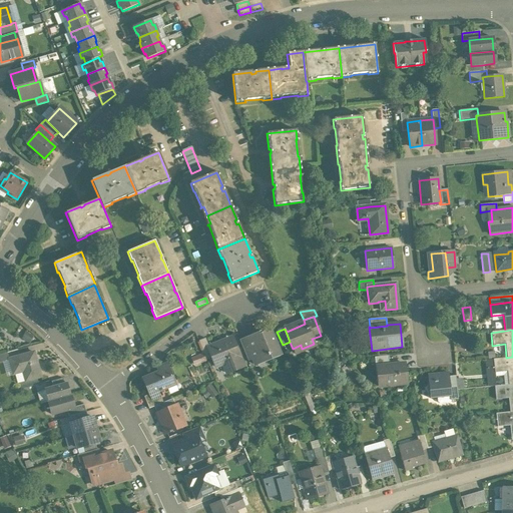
[(260,332),(244,338),(245,339),(253,359),(254,362),(269,356),(271,360),(281,356),(270,331),(261,334),(260,332)]
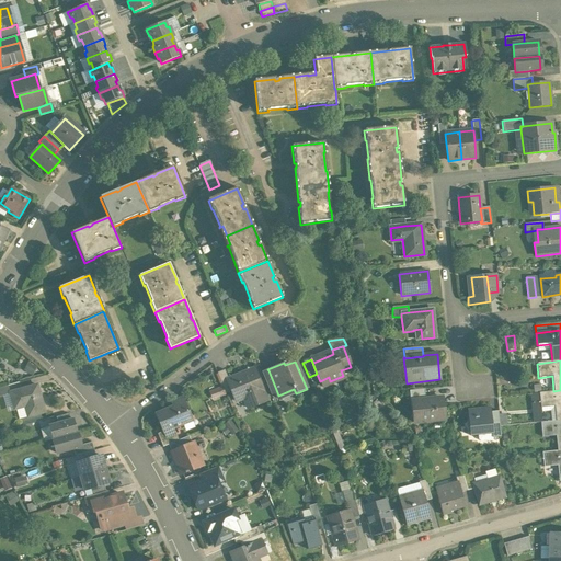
[(228,379),(224,370),(217,373),(226,393),(231,391),(227,379),(228,379)]
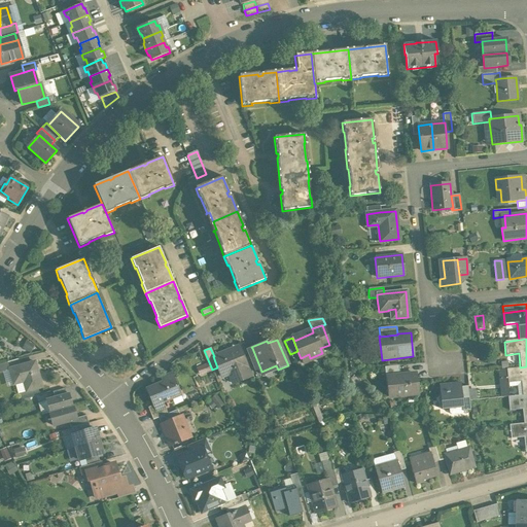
[(260,369),(252,348),(246,350),(254,371),(260,369)]
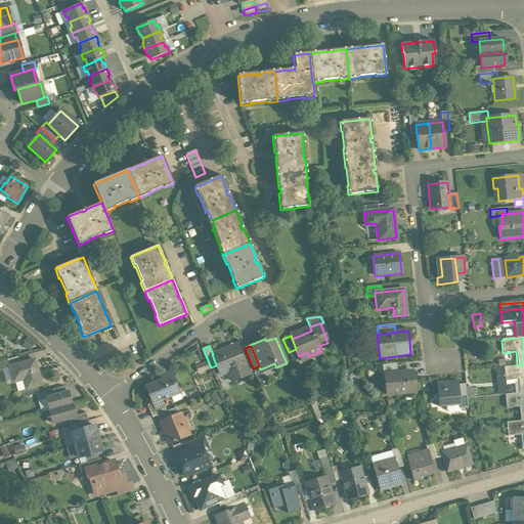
[(213,354),(212,354),(216,365),(219,373),(220,373),(220,372),(226,369),(231,382),(249,375),(237,348),(228,352),(226,348),(213,354)]
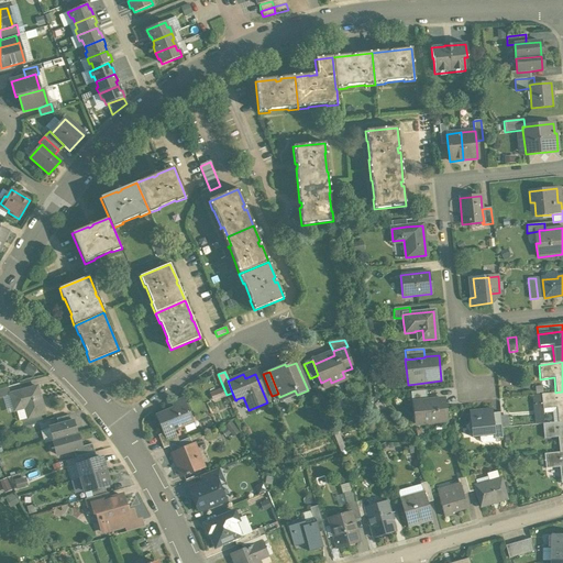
[(37,386),(10,394),(10,395),(14,411),(25,408),(29,419),(45,414),(37,386)]
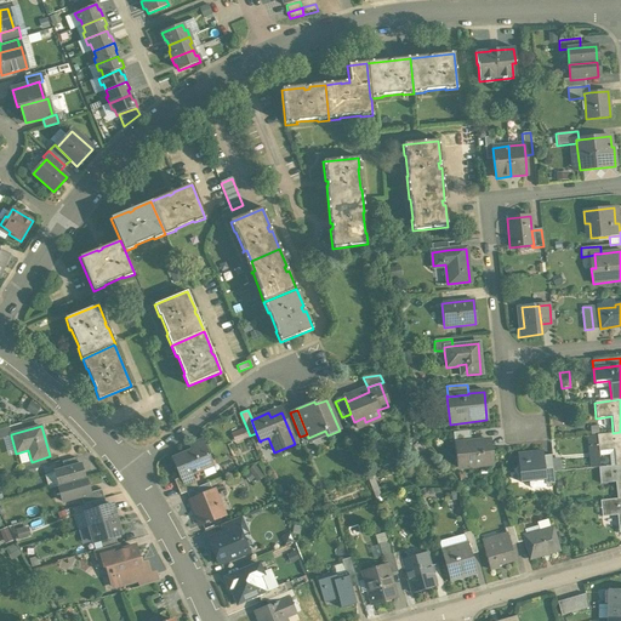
[(9,427),(0,429),(0,438),(11,436),(11,434),(9,427)]
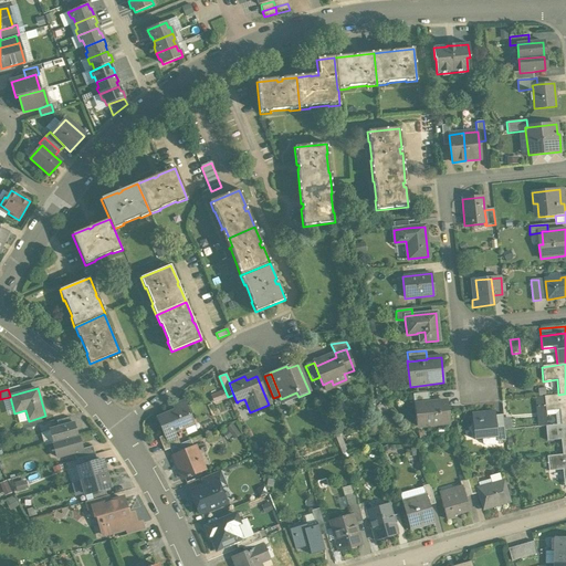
[(428,392),(412,395),(413,406),(420,406),(420,405),(429,404),(428,392)]
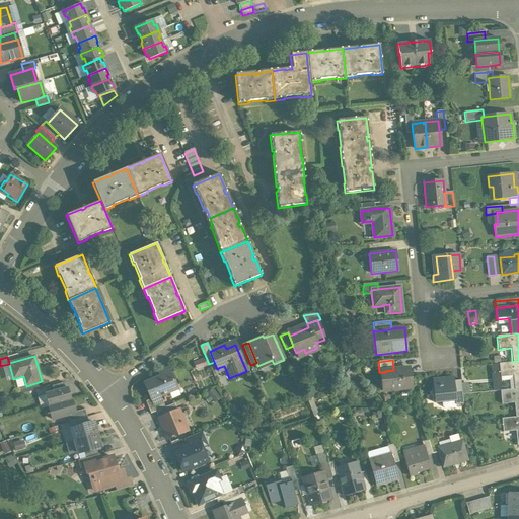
[(518,361),(512,362),(498,364),(500,377),(500,375),(512,373),(512,376),(514,390),(518,388),(518,361)]
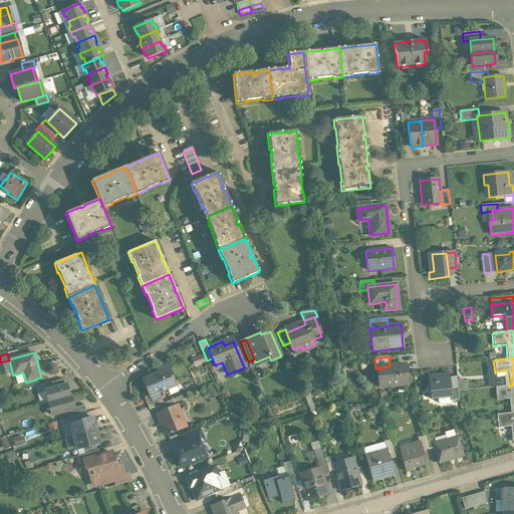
[(167,364),(157,368),(159,372),(143,379),(149,396),(150,397),(159,393),(169,389),(168,386),(174,382),(167,364)]
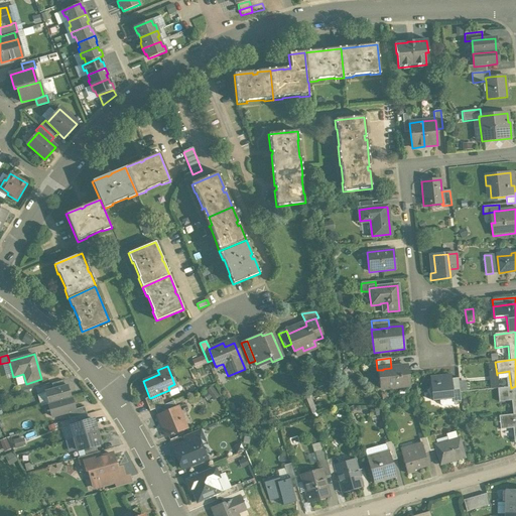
[(391,368),(383,369),(383,370),(384,379),(380,379),(381,389),(408,386),(406,366),(391,368)]
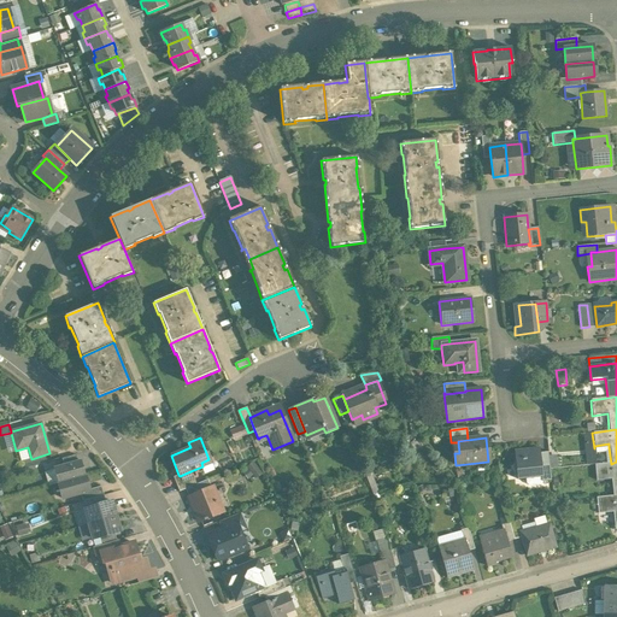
[(594,448),(595,453),(604,452),(605,464),(611,464),(609,447),(594,448)]
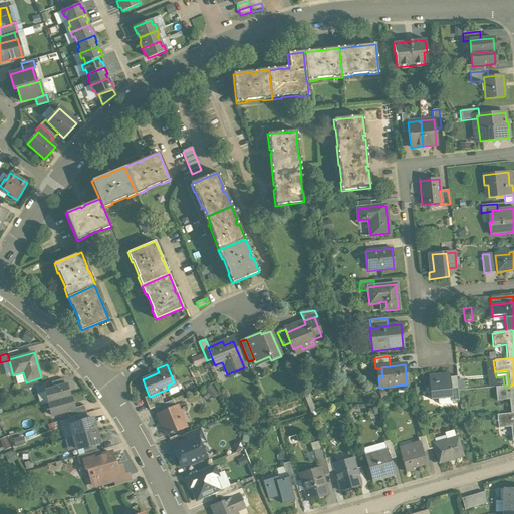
[(449,373),(428,375),(430,400),(451,398),(449,377),(449,373)]
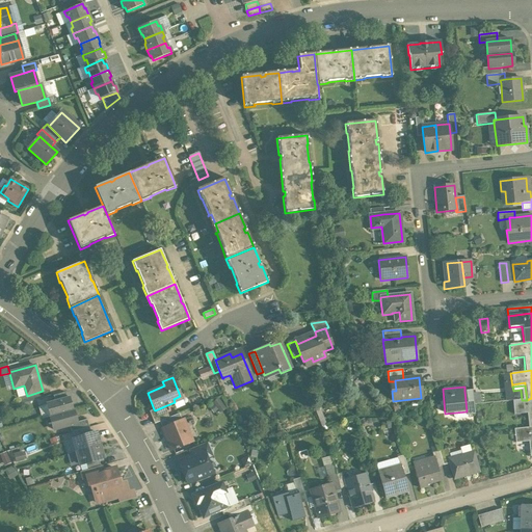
[(472,390),(464,391),(467,411),(467,416),(475,415),(472,390)]
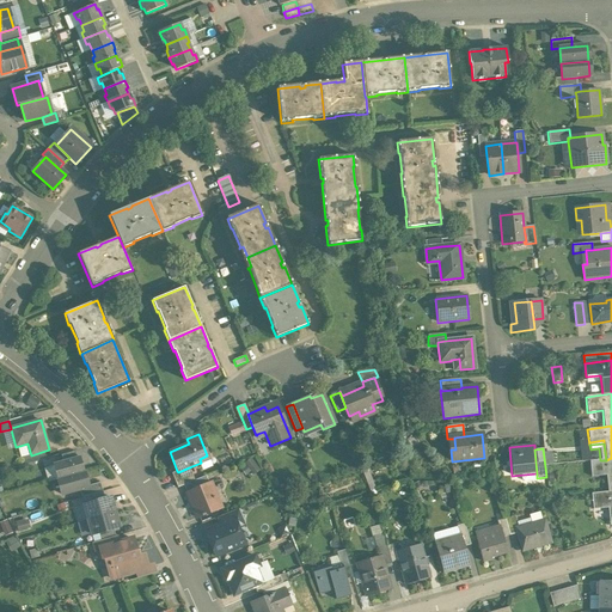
[(75,452),(61,456),(63,465),(78,460),(75,452)]
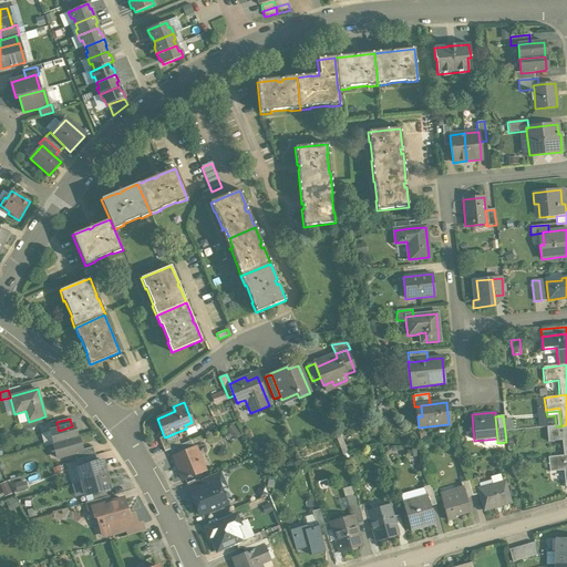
[(556,426),(546,428),(547,442),(562,441),(563,456),(566,455),(566,424),(562,426),(556,426)]
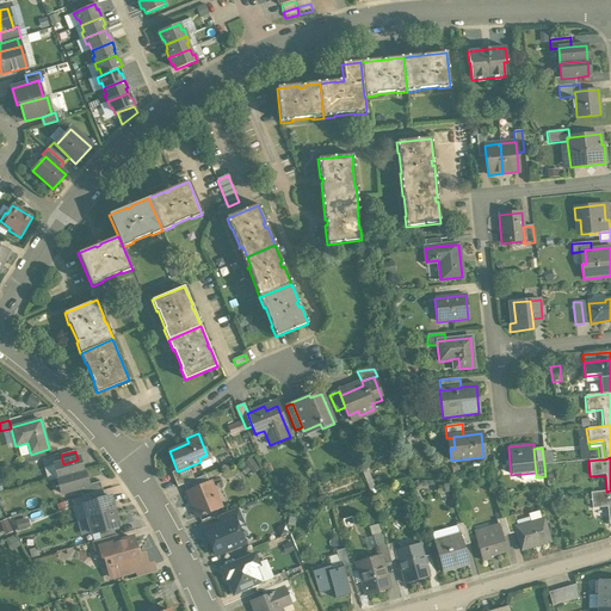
[(63,464),(54,467),(57,480),(84,471),(81,458),(63,464)]
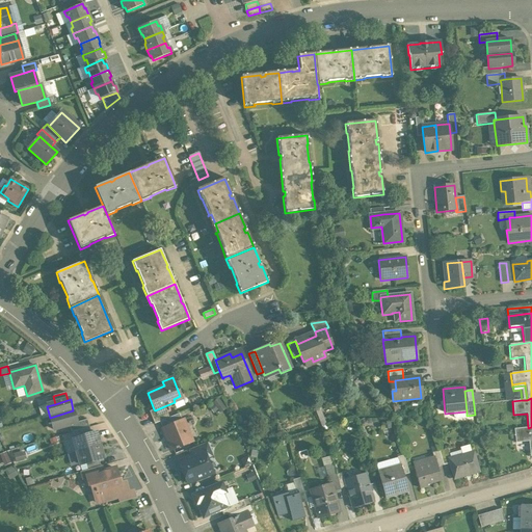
[(164,406),(155,410),(154,409),(149,411),(154,424),(159,422),(168,418),(164,406)]
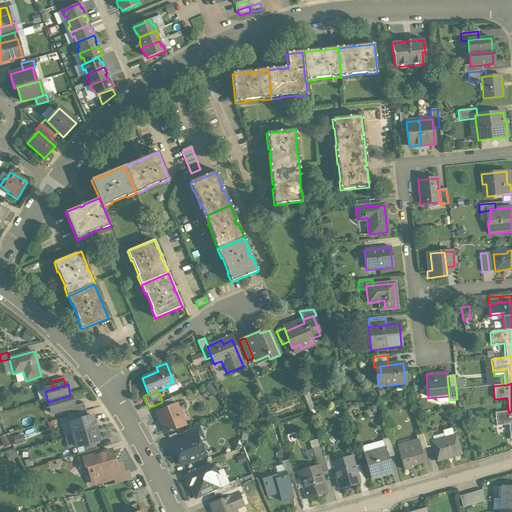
[(70,395),(48,402),(51,414),(66,410),(74,408),(74,407),(70,395)]
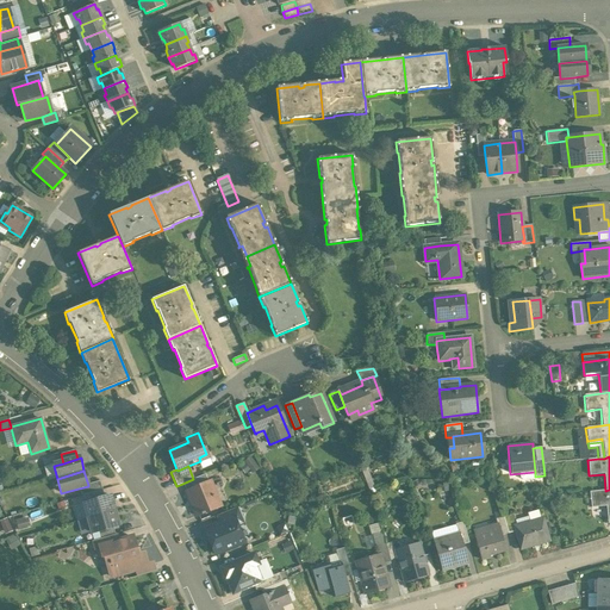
[(193,479),(182,484),(186,491),(207,483),(205,474),(193,479)]
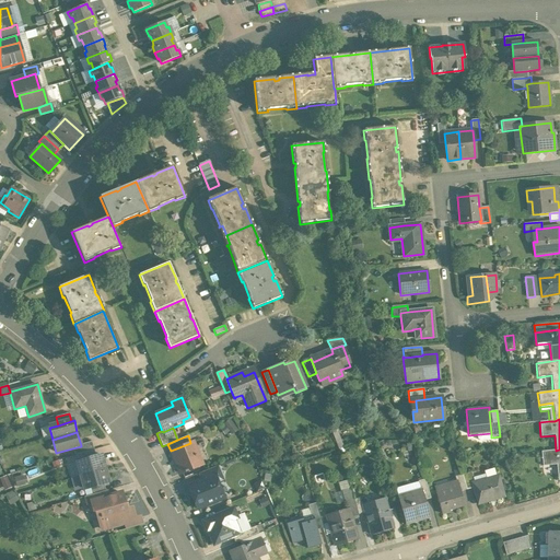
[(91,442),(81,445),(81,446),(72,448),(74,455),(80,454),(93,450),(91,442)]
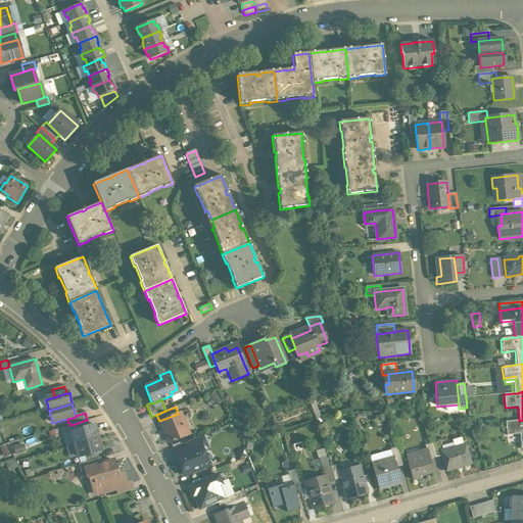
[(178,414),(159,421),(169,442),(173,441),(175,440),(185,436),(182,427),(185,426),(180,413),(178,414)]
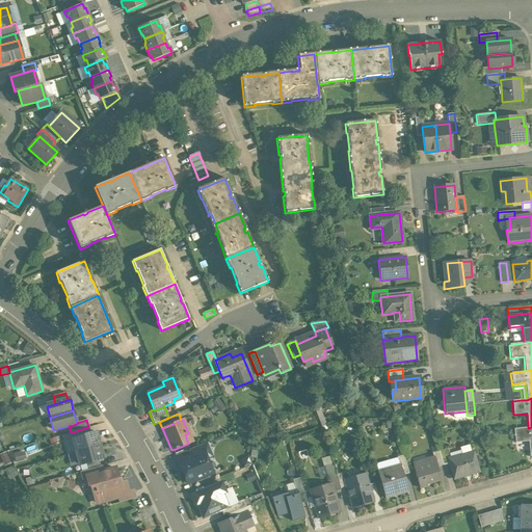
[(88,427),(76,431),(78,437),(90,434),(88,427)]
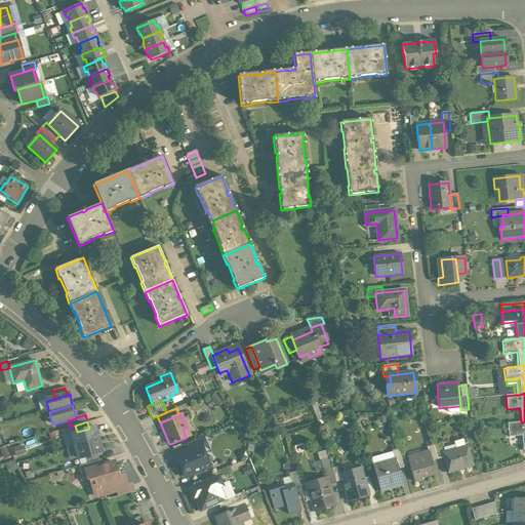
[(524,421),(521,422),(507,423),(509,438),(521,436),(523,450),(524,449),(524,421)]
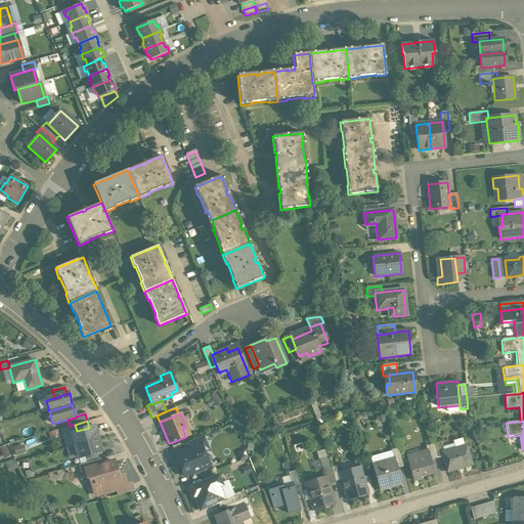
[(77,431),(71,433),(75,445),(98,439),(94,426),(89,428),(77,431)]
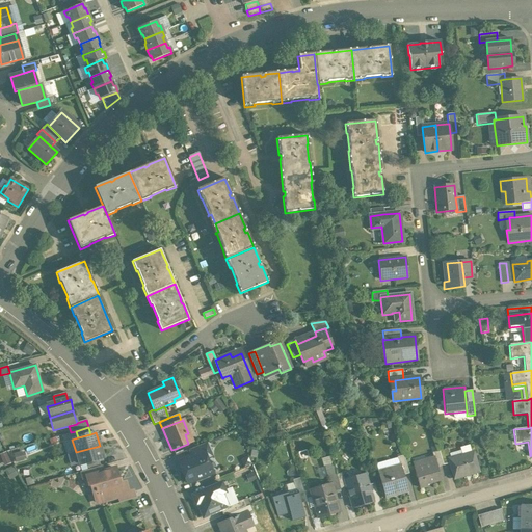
[(213,457),(207,443),(188,450),(191,457),(204,452),(207,459),(213,457)]
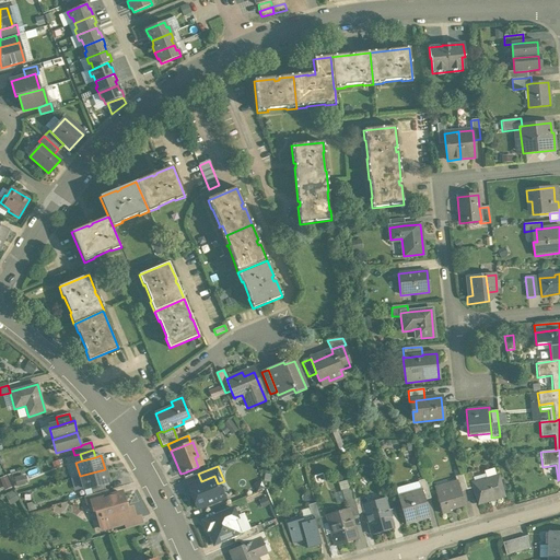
[(105,469),(80,476),(83,490),(90,488),(103,485),(108,482),(105,469)]
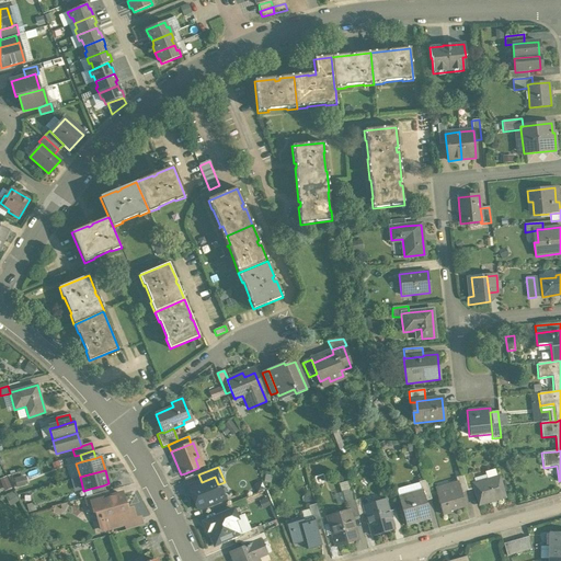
[(472,473),(464,477),(467,491),(473,489),(472,484),(474,483),(472,473)]
